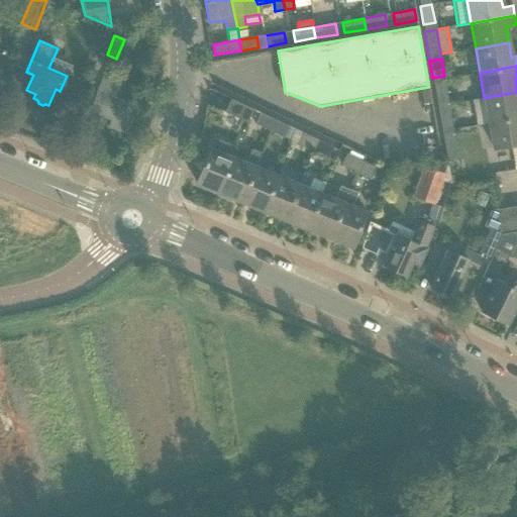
[(109,126),(127,132),(136,105),(112,97),(118,80),(103,76),(91,112),(112,118),(109,126)]
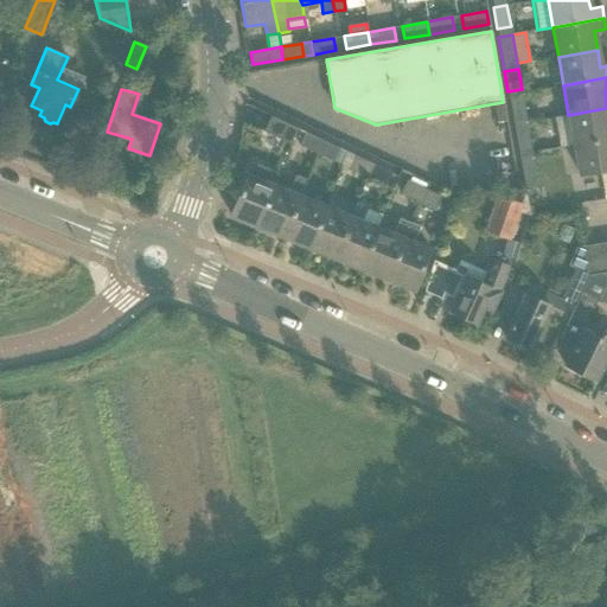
[(523,98),(509,101),(513,125),(526,122),(523,98)]
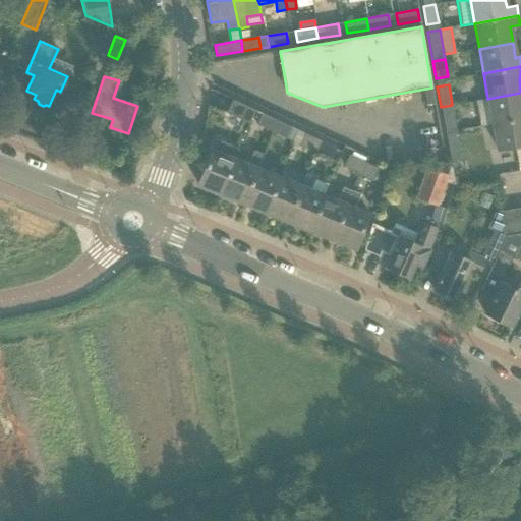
[(520,93),(487,99),(493,124),(520,119),(520,93)]
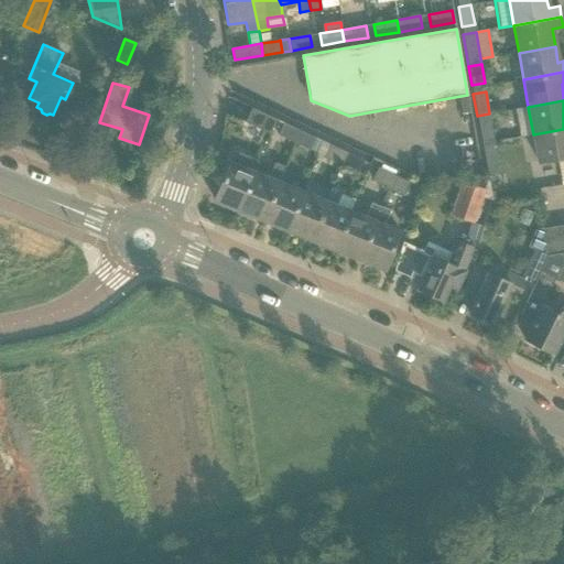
[(533,134),(528,107),(516,109),(520,137),(533,134)]
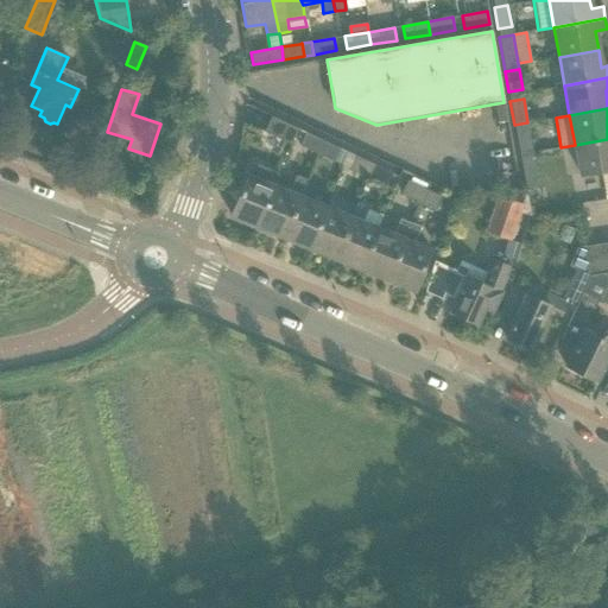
[(265,132),(289,144),(296,128),(272,116),(265,132)]
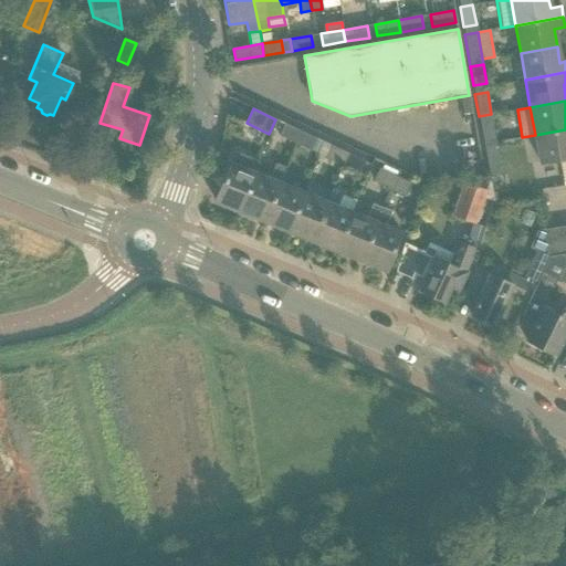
[(491,114),(479,116),(482,140),(495,138),(491,114)]
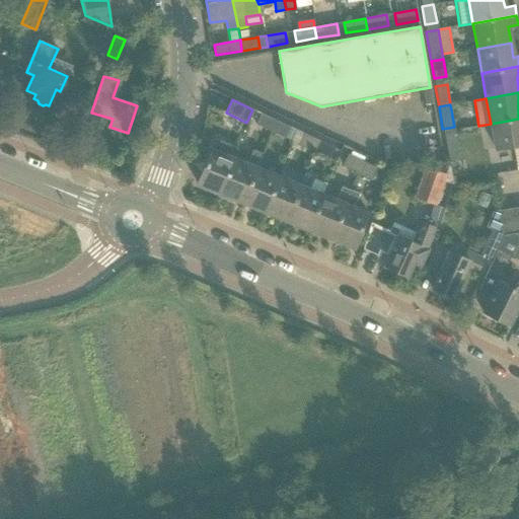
[(254,126),(271,133),(276,121),(261,113),(254,126)]
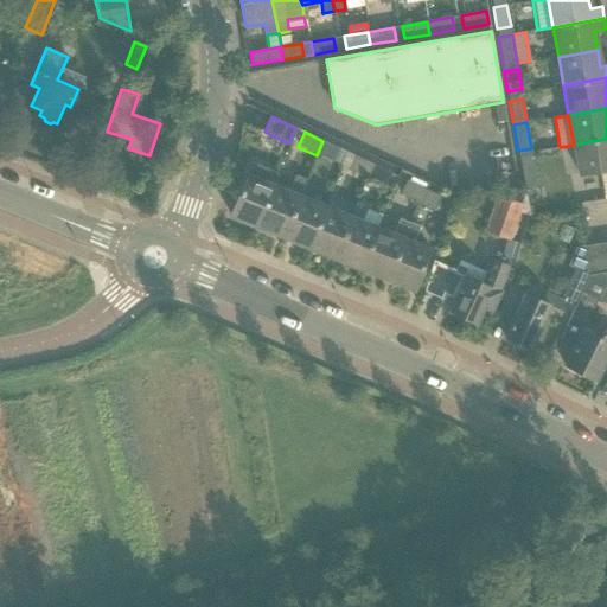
[(606,139),(574,145),(579,174),(600,171),(606,170),(606,139)]
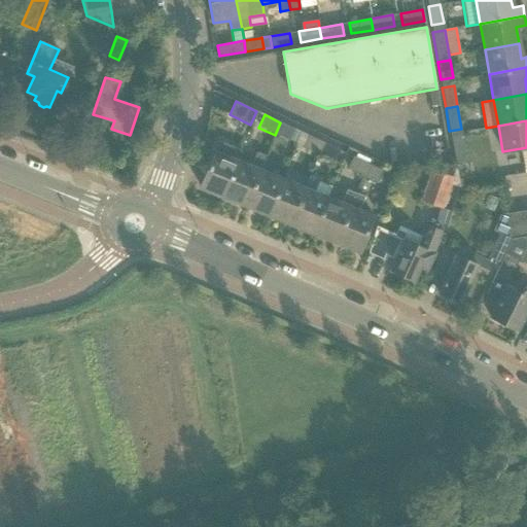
[(294,129),(280,123),(275,135),(289,142),(294,129)]
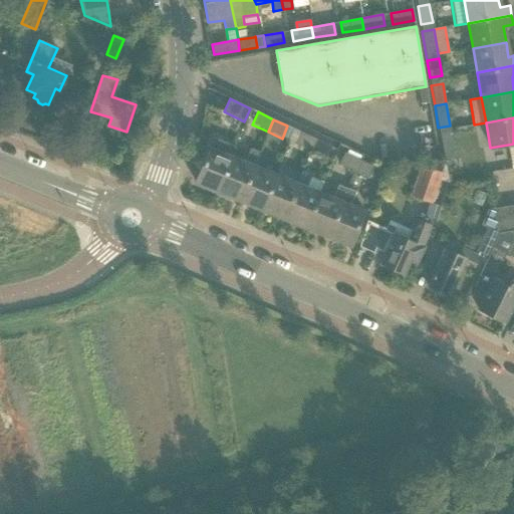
[(295,145),(311,152),(316,140),(301,132),(295,145)]
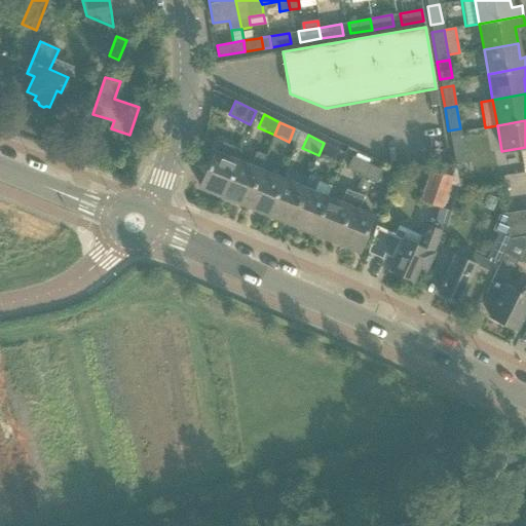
[(461,136),(450,138),(453,160),(465,157),(461,136)]
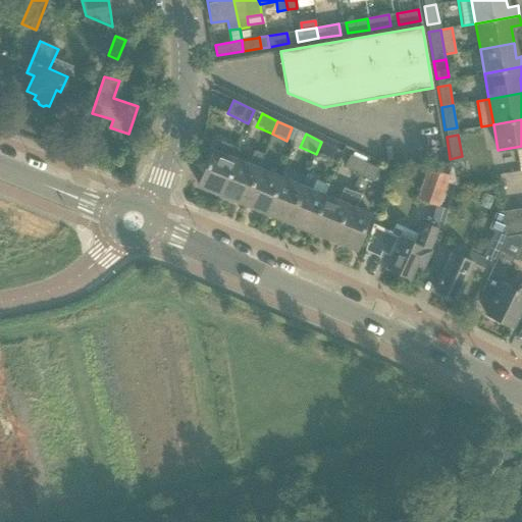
[(212,151),(198,185),(221,194),(235,160),(240,149),(216,140),(212,151)]
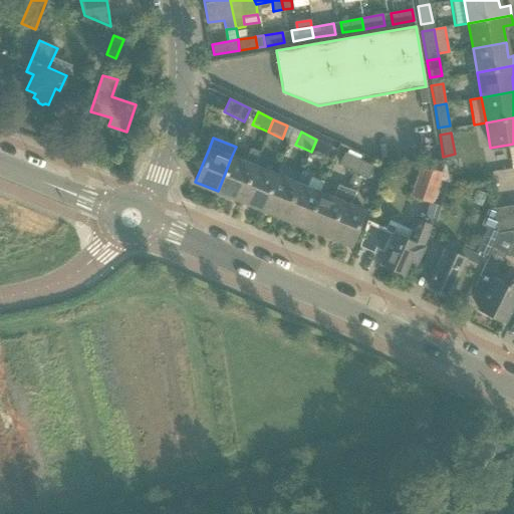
[(316,140),(311,152),(324,159),(330,146),(316,140)]
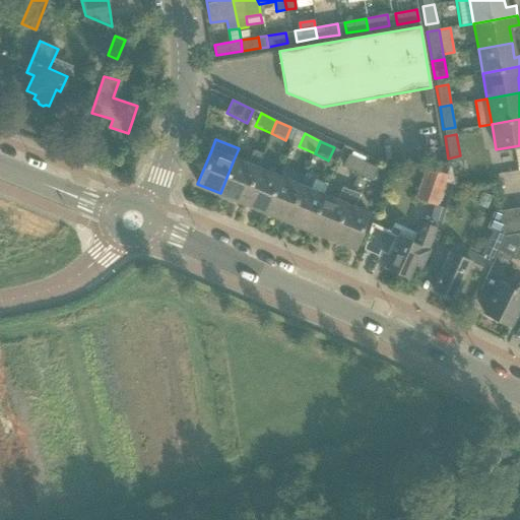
[(220,193),(218,197),(233,203),(235,198),(243,202),(256,169),(262,154),(252,150),(247,165),(234,159),(220,193)]
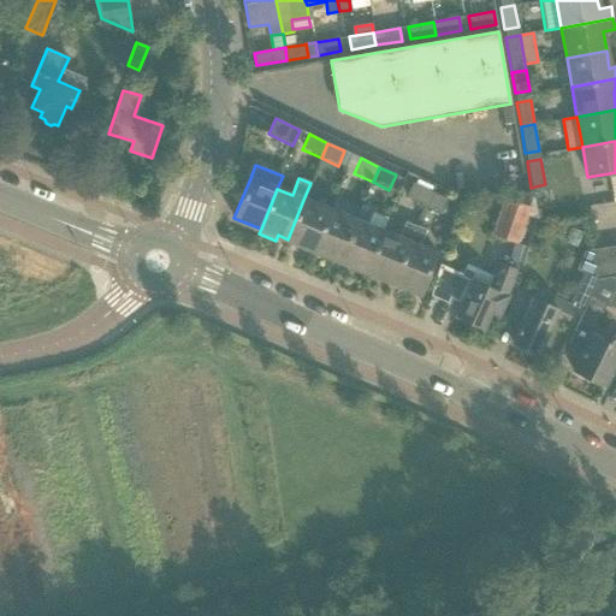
[(406,197),(424,206),(431,191),(412,182),(406,197)]
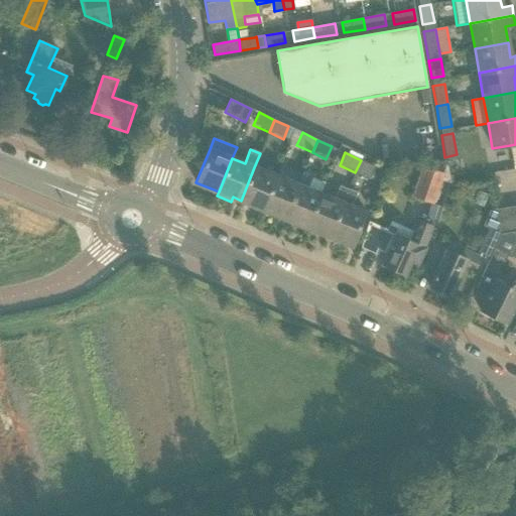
[(361,160),(355,172),(369,179),(375,166),(361,160)]
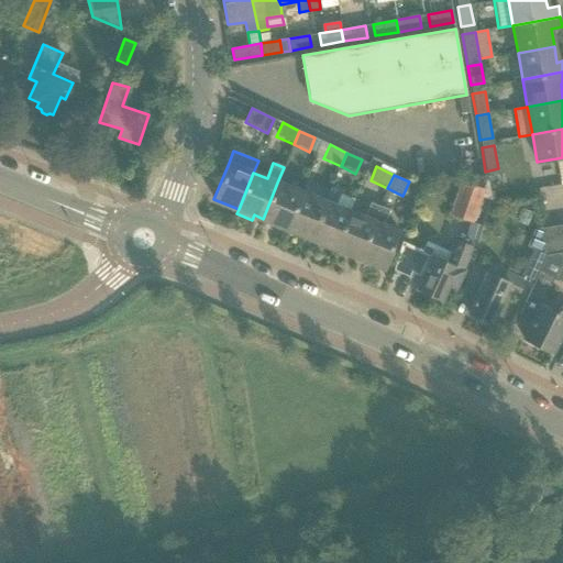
[(460,180),(448,214),(472,223),(481,197),(492,201),(488,180),(486,180),(473,176),(471,185),(460,180)]
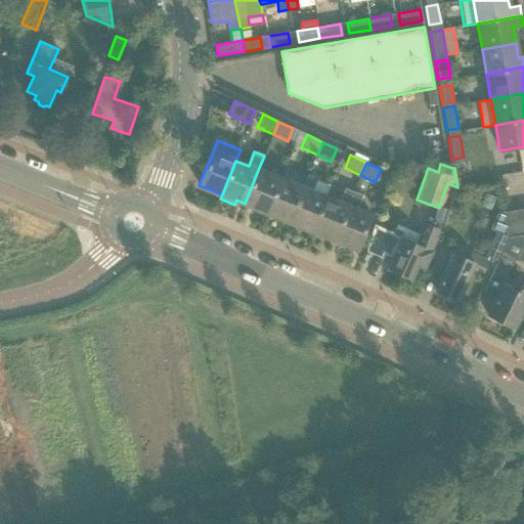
[(245,204),(267,212),(280,179),(258,170),(245,204)]
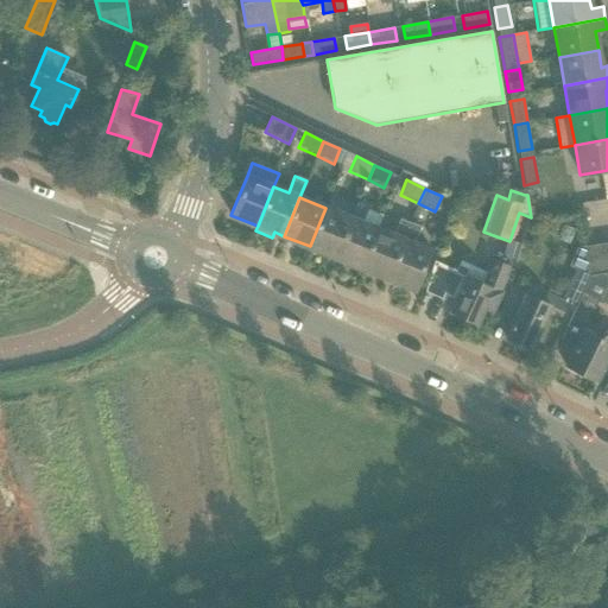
[(352,219),(336,257),(344,260),(343,266),(360,273),(361,267),(378,228),(362,222),(368,208),(358,203),(352,219)]
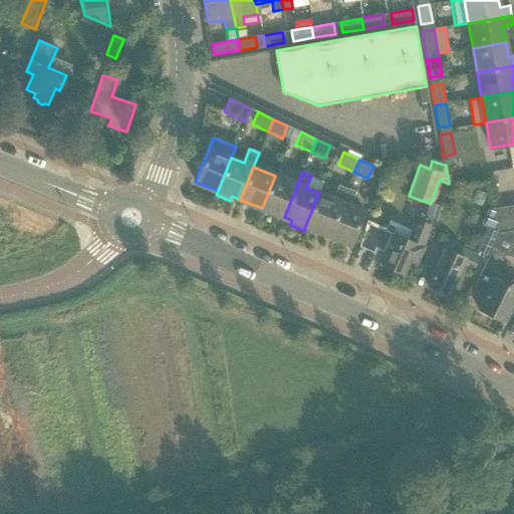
[(262,208),(284,217),(297,185),(275,176),(262,208)]
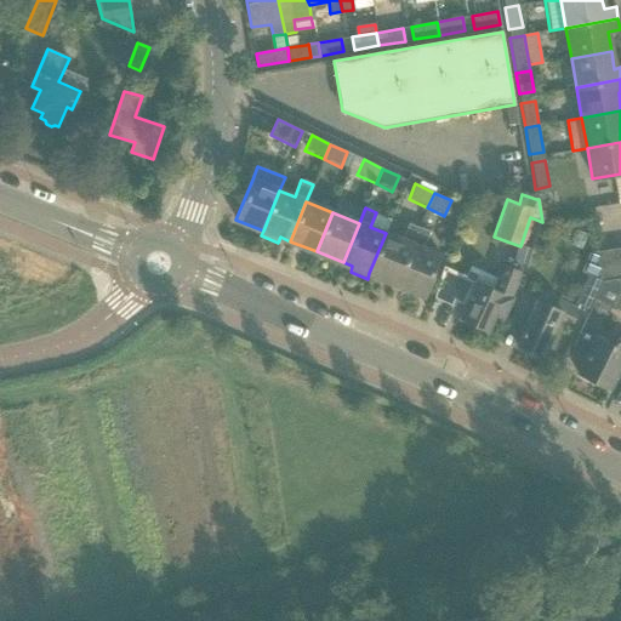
[(386,233),(369,273),(397,284),(412,244),(419,228),(409,223),(402,240),(386,233)]
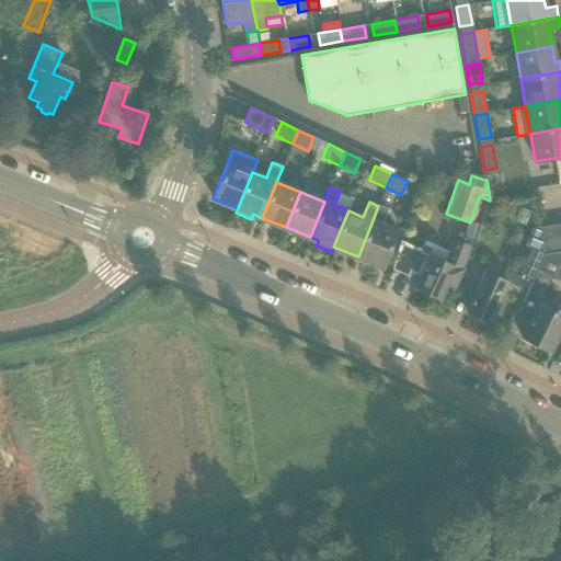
[(373,220),(358,256),(382,266),(390,247),(397,230),(382,225),(388,209),(378,206),(373,220)]
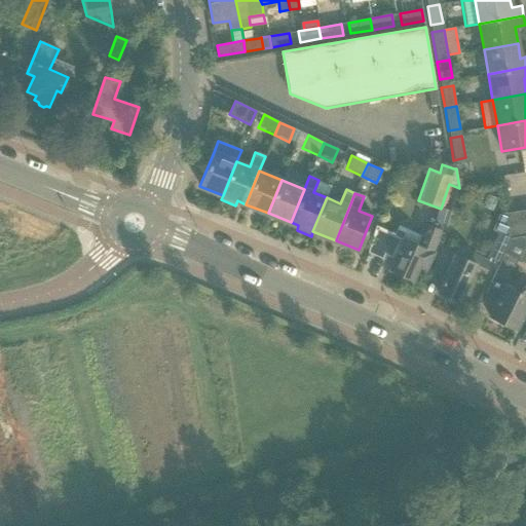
[(488,195),(483,207),(492,211),(497,199),(488,195)]
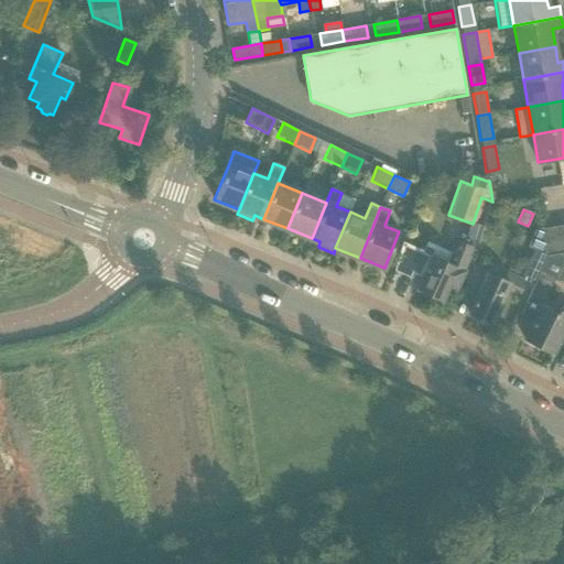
[(549,257),(550,255),(548,256),(543,229),(543,227),(534,229),(528,247),(535,250),(549,257)]
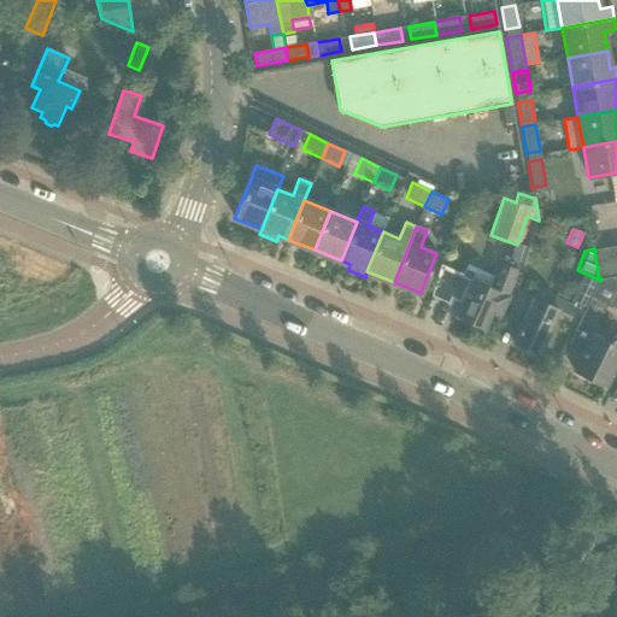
[(599,280),(601,278),(616,276),(611,248),(594,251),(599,280)]
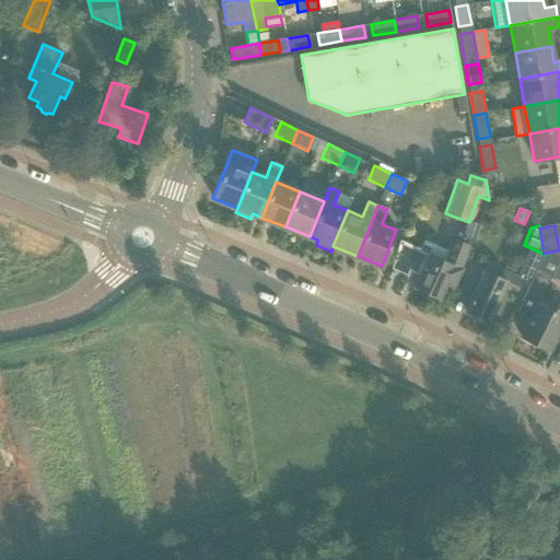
[(399,241),(392,269),(409,277),(411,272),(419,277),(413,288),(440,300),(446,284),(454,288),(455,282),(462,268),(469,245),(452,238),(448,252),(423,241),(419,249),(399,241)]
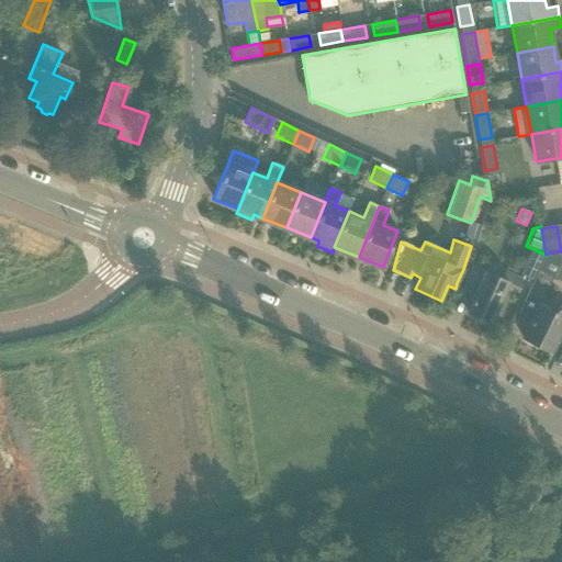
[(534,249),(521,276),(528,279),(527,282),(532,284),(547,256),(534,249)]
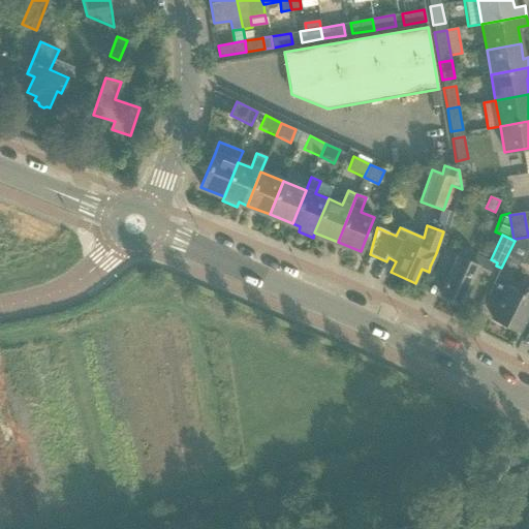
[(528,236),(528,237),(516,239),(515,241),(501,268),(498,275),(509,281),(519,261),(524,265),(528,254),(528,236)]
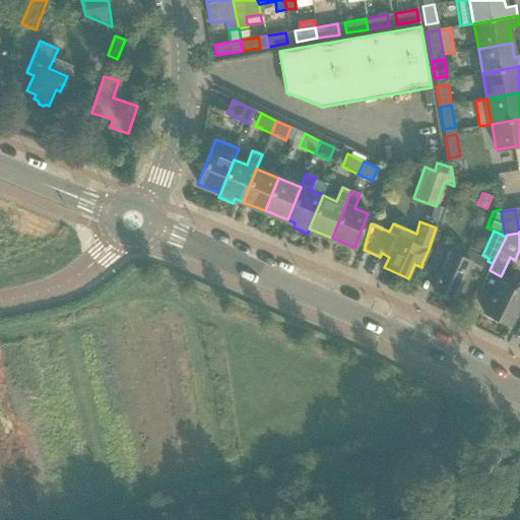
[(442,271),(433,289),(444,295),(442,298),(450,301),(451,298),(454,299),(462,280),(469,266),(480,271),(485,259),(467,251),(464,258),(450,252),(442,271)]
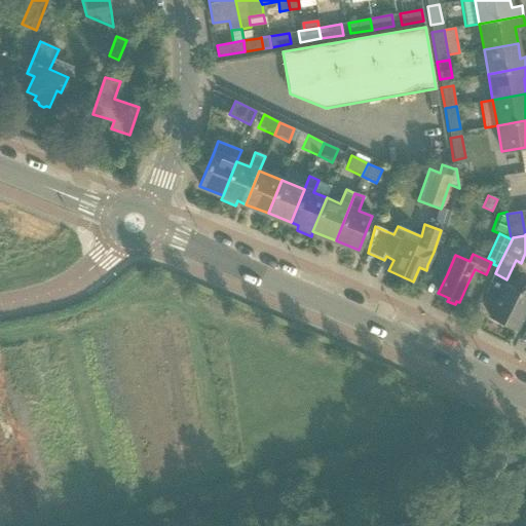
[(489,316),(517,330),(525,310),(525,292),(519,289),(518,291),(504,285),(489,316)]
